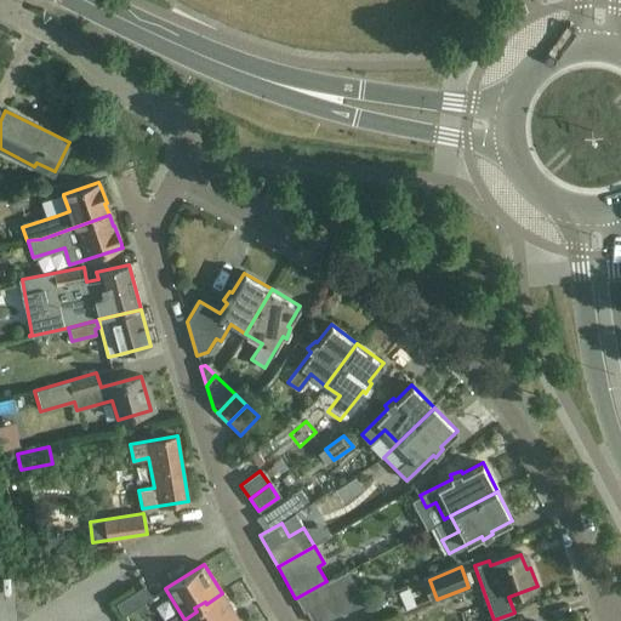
[(326,581),(296,598),(303,611),(332,596),(341,614),(363,604),(352,585),(345,573),(328,582),(326,581)]
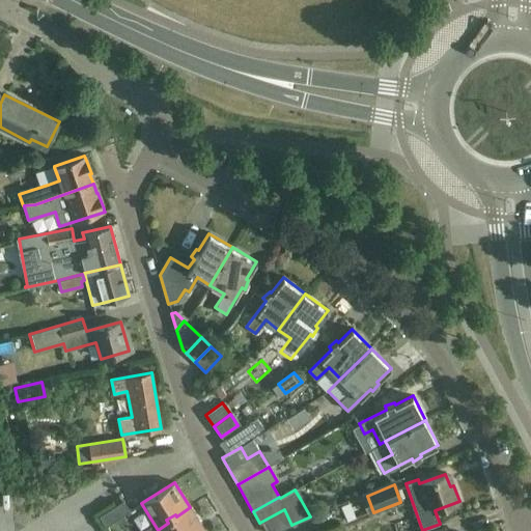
[(123,501),(122,501),(99,516),(106,527),(130,511),(123,501)]
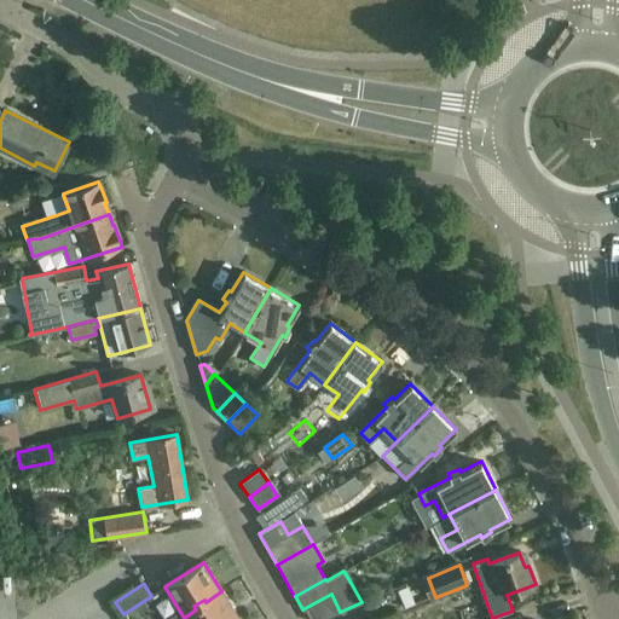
[(196,609),(184,618),(238,618),(221,591),(206,602),(204,600),(194,606),(196,609)]
